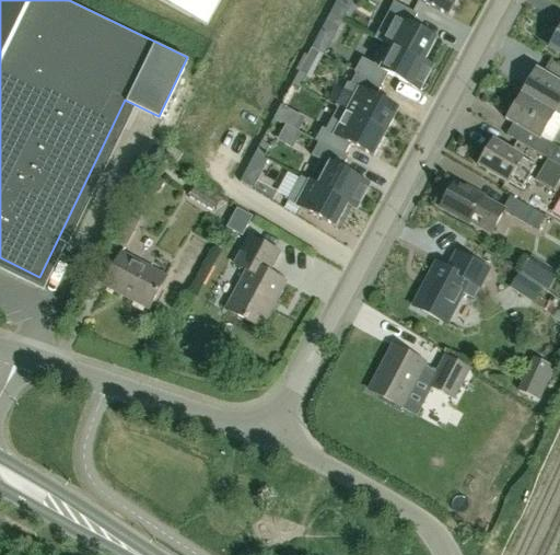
[(165,0),(206,22),(217,0),(165,0)]
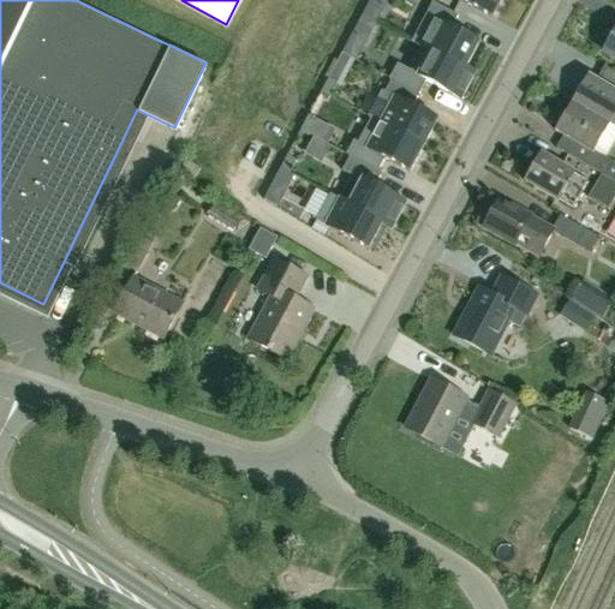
[(478,40),(451,24),(458,12),(437,0),(431,0),(411,37),(422,42),(465,64),(478,40)]
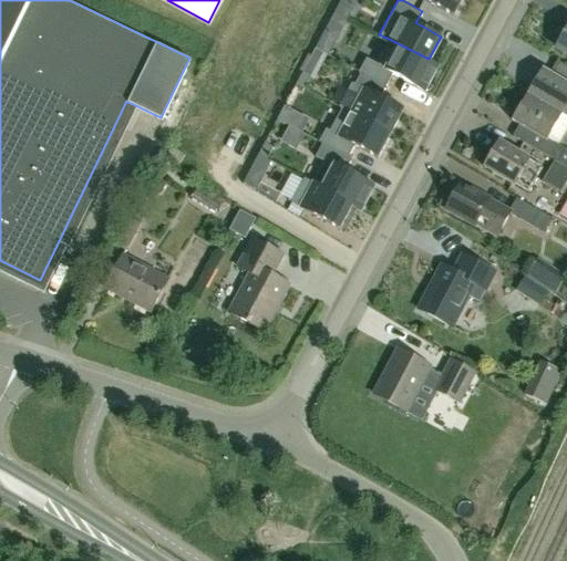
[(431,0),(453,12),(454,12),(460,0),(431,0)]
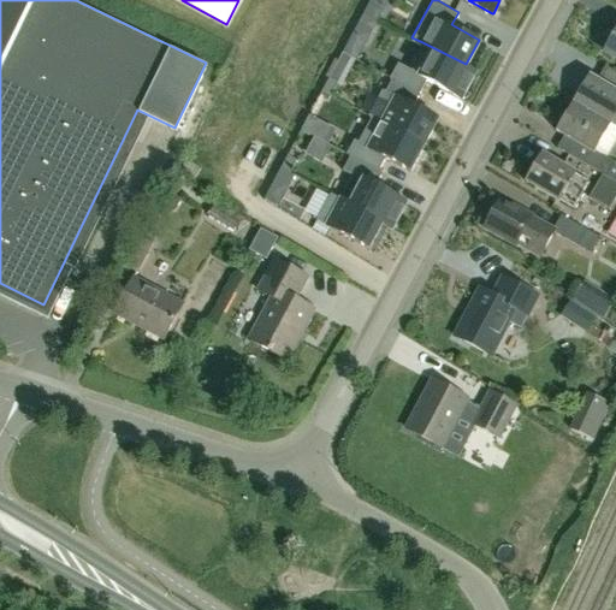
[(372,16),(363,10),(357,23),(366,27),(372,16)]
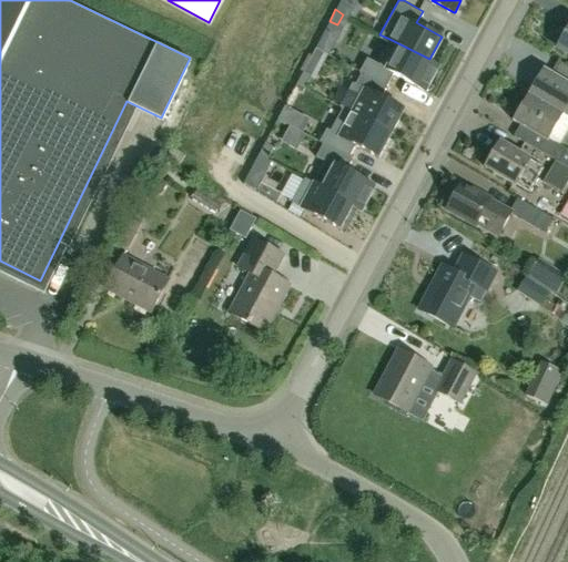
[(567,26),(566,31),(564,30),(557,40),(559,41),(557,44),(567,50),(567,26)]
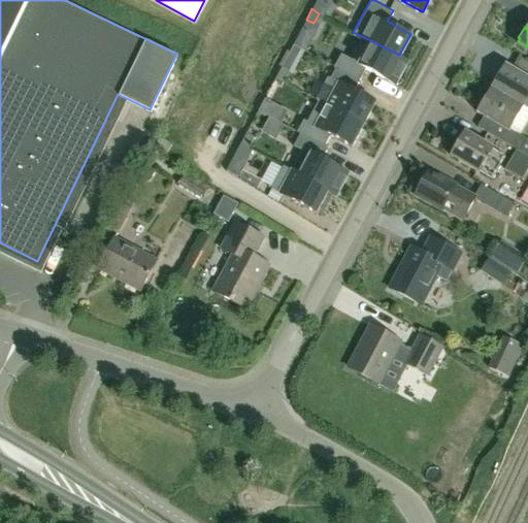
[(399,55),(362,36),(351,57),(341,51),(334,64),(336,65),(360,77),(366,66),(395,82),(407,59),(399,55)]
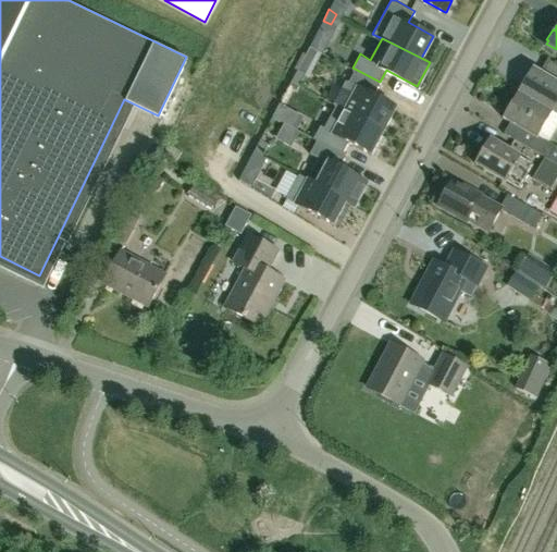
[(518,88),(552,109),(556,111),(556,62),(546,57),(539,69),(532,64),(518,88)]
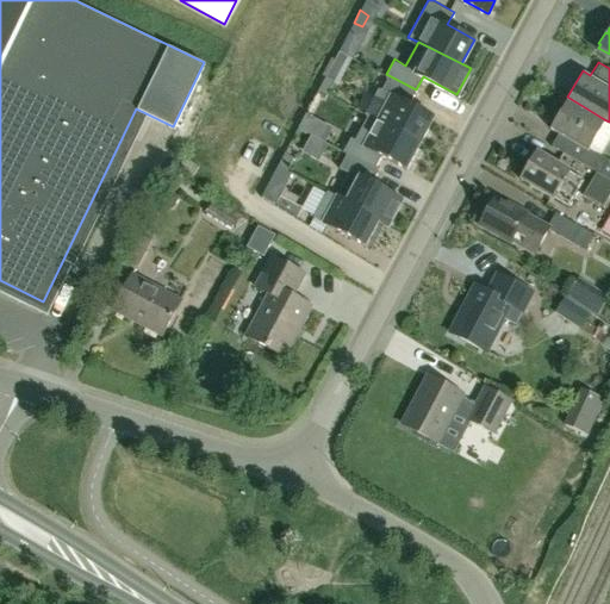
[(328,92),(334,79),(325,74),(318,87),(328,92)]
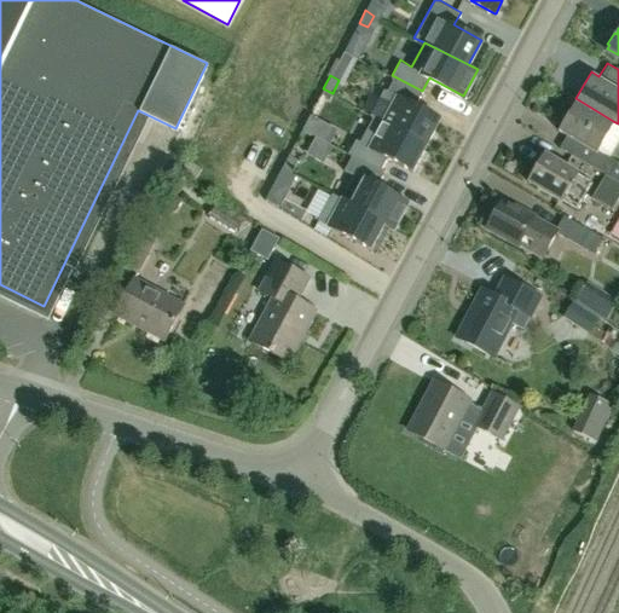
[(440,117),(415,104),(422,91),(394,76),(386,91),(395,96),(383,119),(426,143),(440,117)]
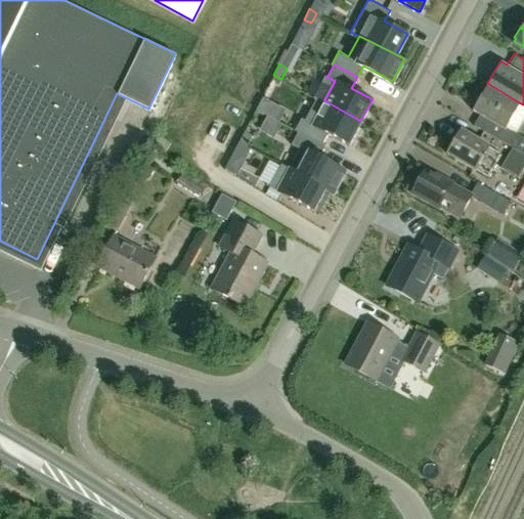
[(506,124),(519,102),(487,83),(473,106),(480,111),(474,122),(523,150),(523,135),(521,134),(522,133),(506,124)]
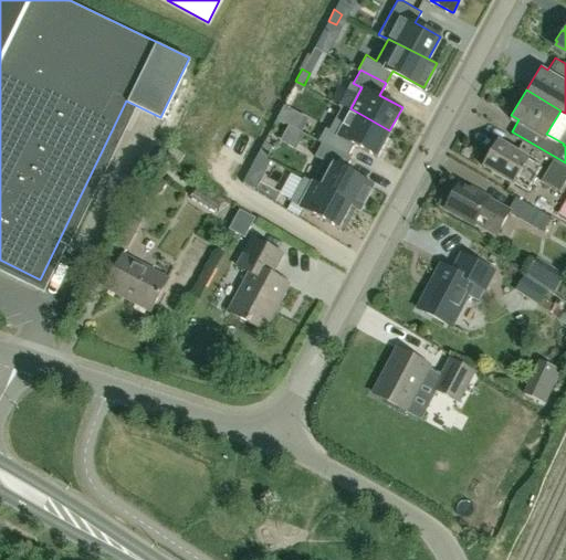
[(285,120),(291,108),(283,104),(278,116),(285,120)]
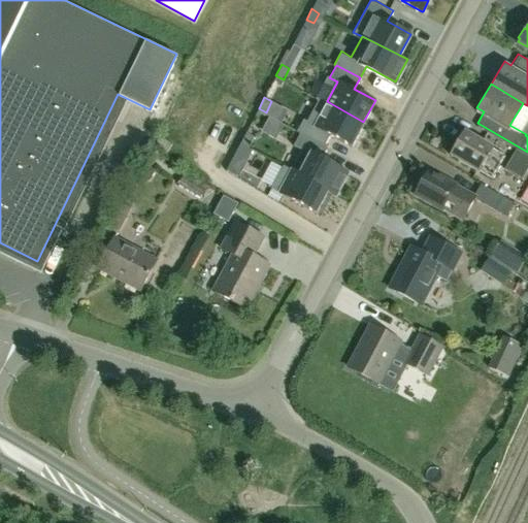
[(363,122),(327,101),(319,97),(307,119),(303,117),(297,129),(300,131),(325,143),(330,132),(352,143),(363,122)]
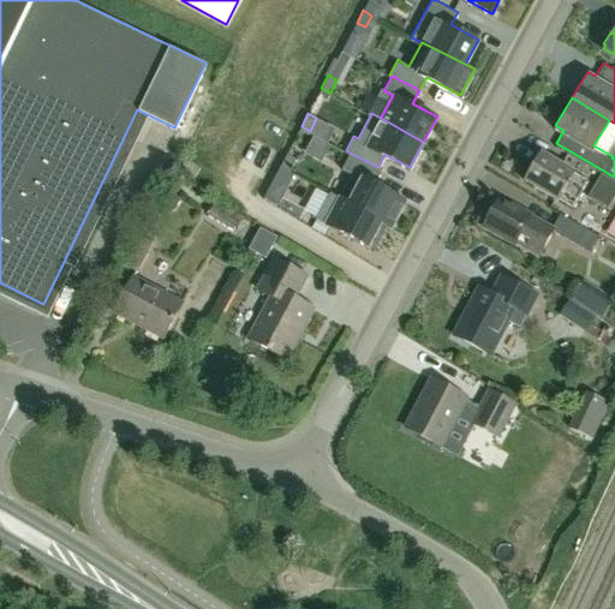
[(571,203),(586,177),(574,169),(574,168),(541,149),(525,177),(571,203)]
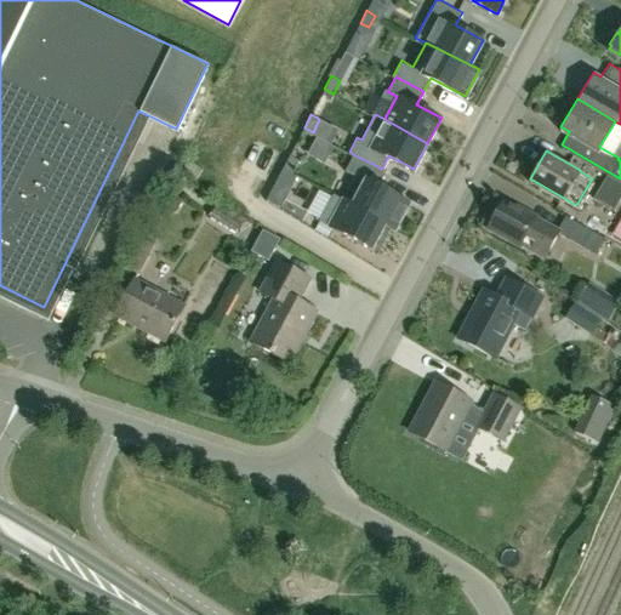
[(291,170),(298,158),(290,153),(283,166),(291,170)]
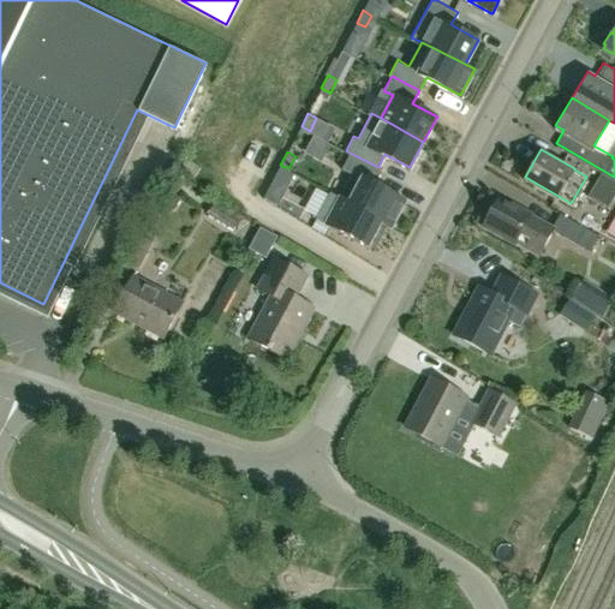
[(405,198),(375,183),(382,168),(378,167),(350,153),(342,167),(352,172),(340,195),(381,220),(392,225),(405,198)]
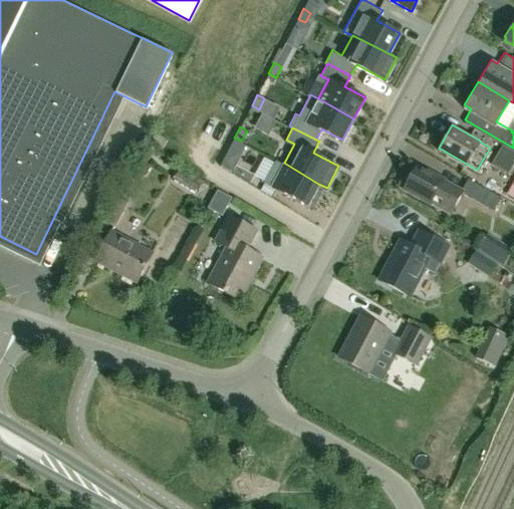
[(161,146),(167,137),(154,130),(149,138),(161,146)]
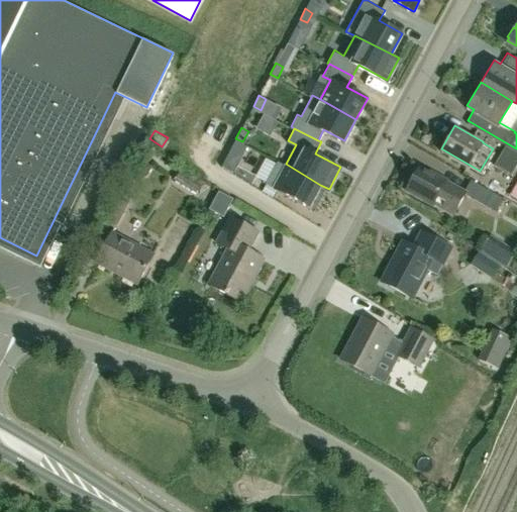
[(244,142),(235,138),(229,149),(237,152),(244,142)]
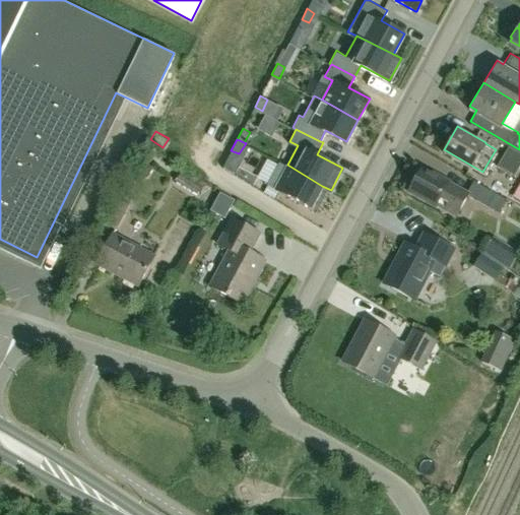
[(519,168),(519,150),(508,144),(498,162),(514,172),(518,167),(519,168)]
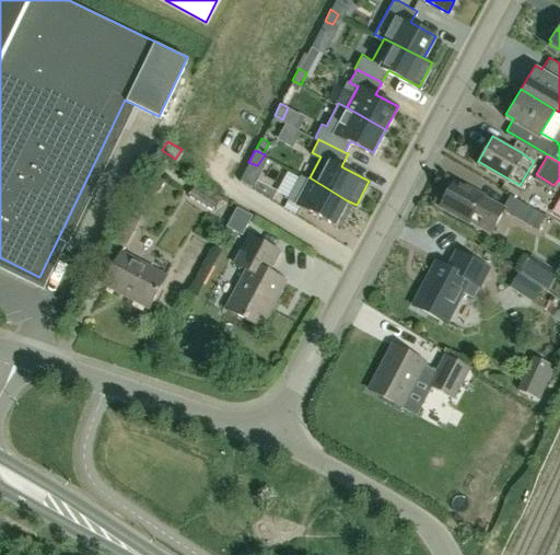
[(148,182),(154,185),(160,184),(164,176),(154,171),(148,182)]
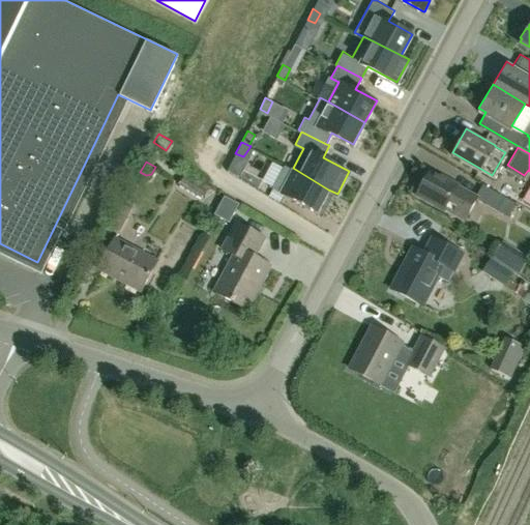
[(328,190),(293,168),(285,164),(272,186),(317,210),(328,190)]
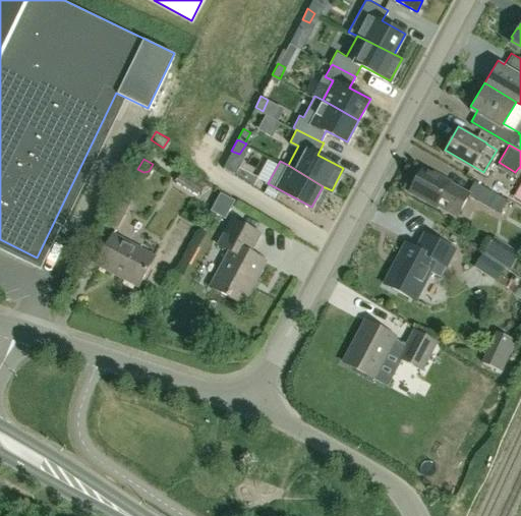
[(467,191),(449,181),(450,178),(433,169),(432,172),(422,166),(415,178),(413,176),(409,184),(410,188),(437,203),(458,215),(470,193),(489,204),(500,210),(507,197),(496,191),(474,179),(467,191)]
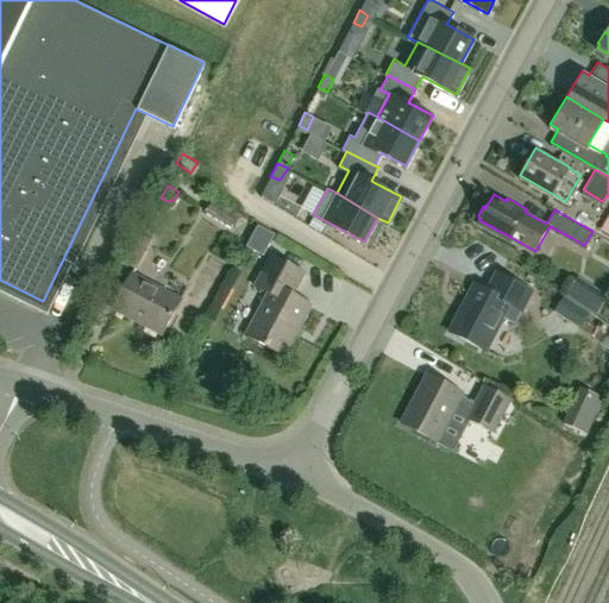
[(236,218),(236,217),(226,209),(228,205),(213,195),(205,208),(231,225),(236,218)]
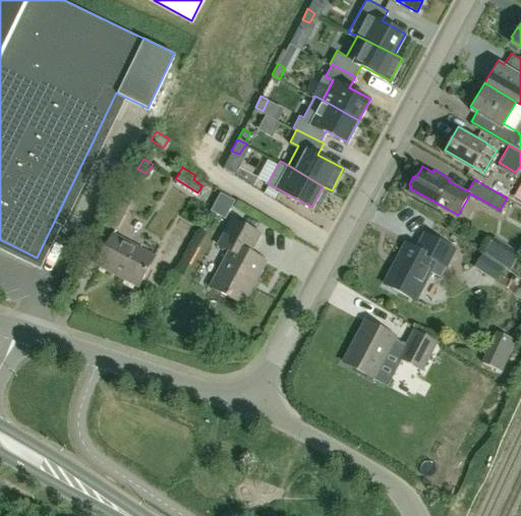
[(129,203),(116,195),(103,221),(116,228),(129,203)]
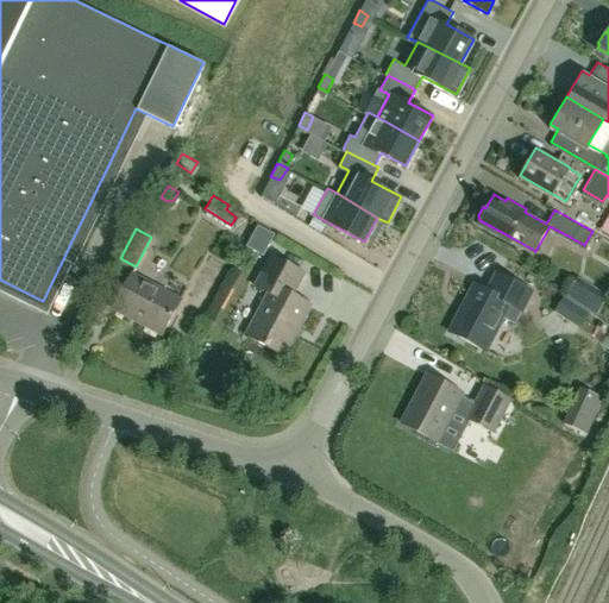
[(282,351),(309,301),(290,291),(303,269),(270,252),(255,283),(268,290),(245,332),(282,351)]
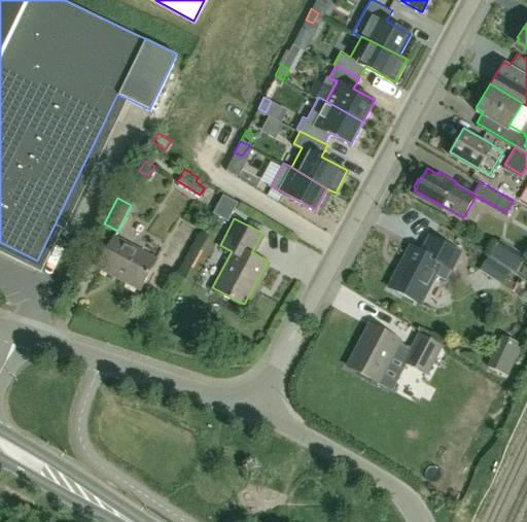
[(139,286),(155,256),(113,234),(97,264),(139,286)]
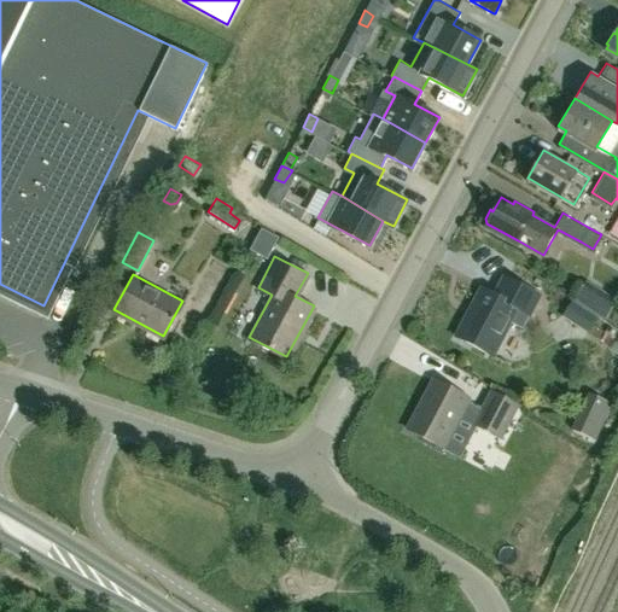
[(509,320),(524,327),(540,296),(503,277),(496,292),(481,285),(455,333),(493,353),(509,320)]
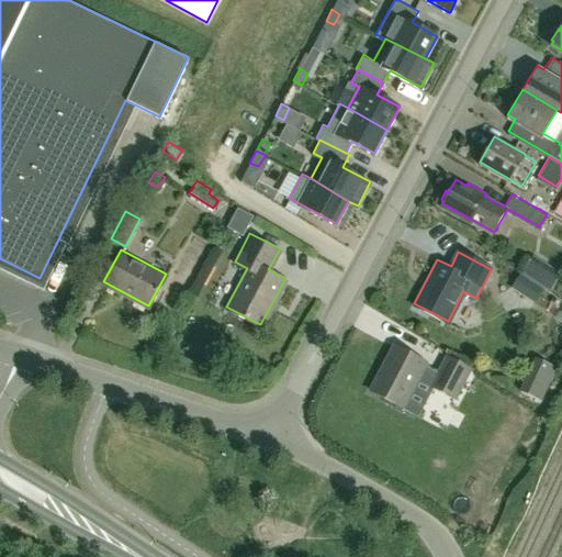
[(561,271),(547,262),(535,279),(549,288),(561,271)]
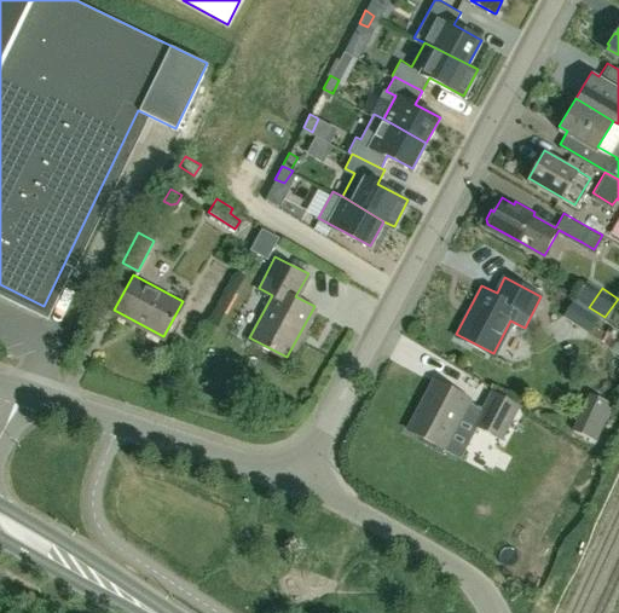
[(597,314),(573,298),(562,313),(588,330),(597,314)]
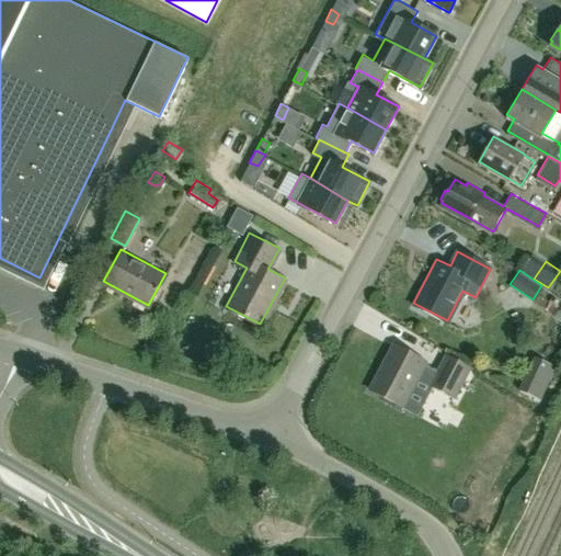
[(392,342),(369,387),(402,404),(424,360),(392,342)]
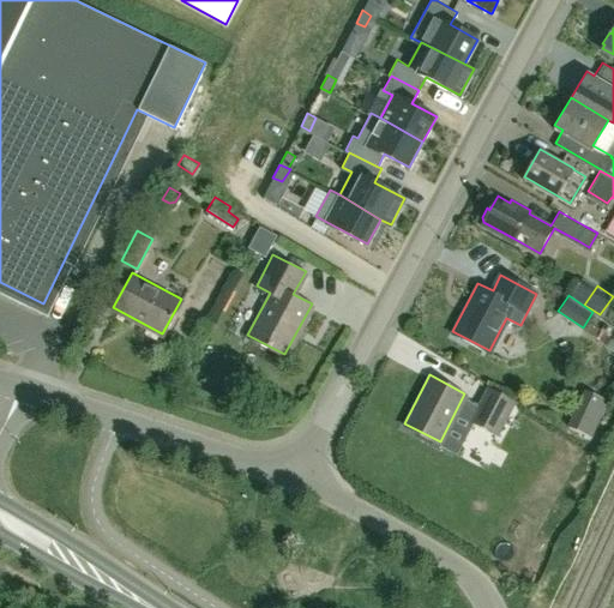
[(498,434),(516,399),(487,384),(469,419),(498,434)]
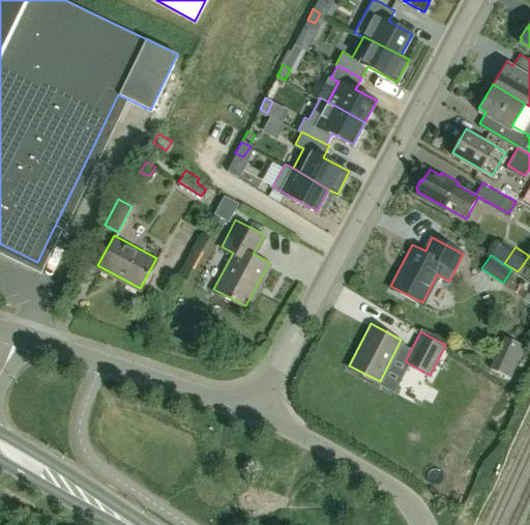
[(491,366),(510,375),(517,362),(497,353),(491,366)]
